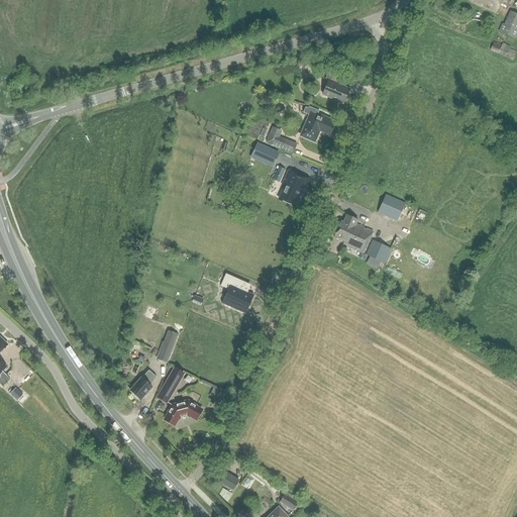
[(466,0),(471,2),(470,3),(497,14),(501,5),(504,7),(507,0),(466,0)]
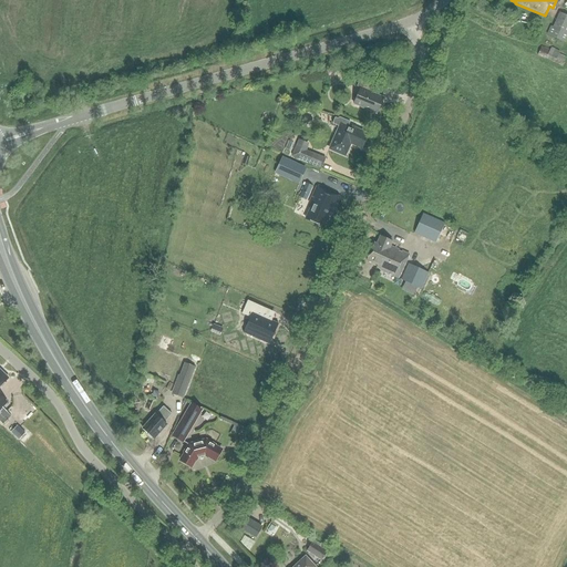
[(548,35),(545,42),(562,50),(565,43),(566,39),(566,16),(559,13),(553,28),(550,27),(546,35),(548,35)]
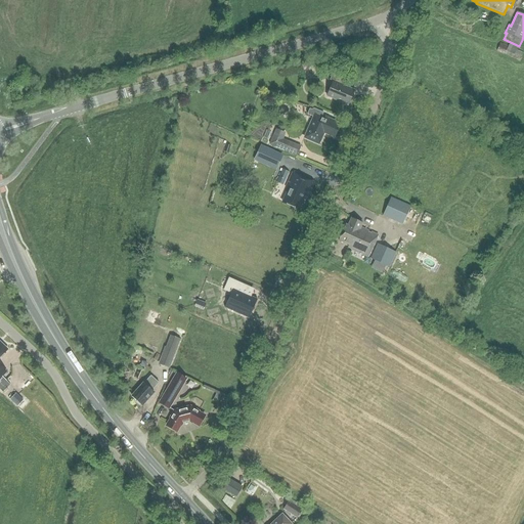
[(347,105),(353,90),(346,87),(348,81),(332,74),(329,80),(333,82),(326,96),(347,105)]
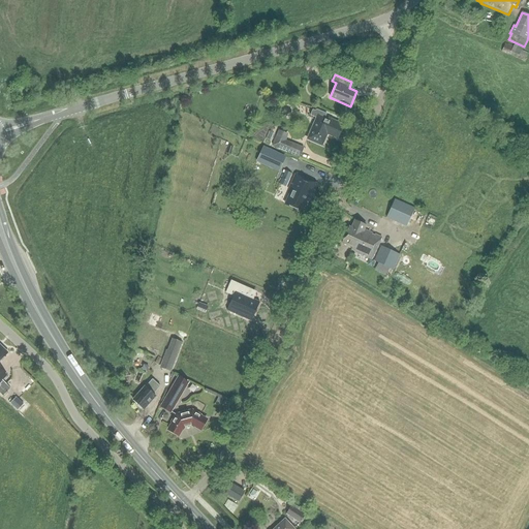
[(314,111),(313,110),(310,116),(316,119),(307,139),(318,145),(323,133),(337,139),(343,125),(328,118),(327,120),(324,119),(327,114),(317,110),(314,111)]
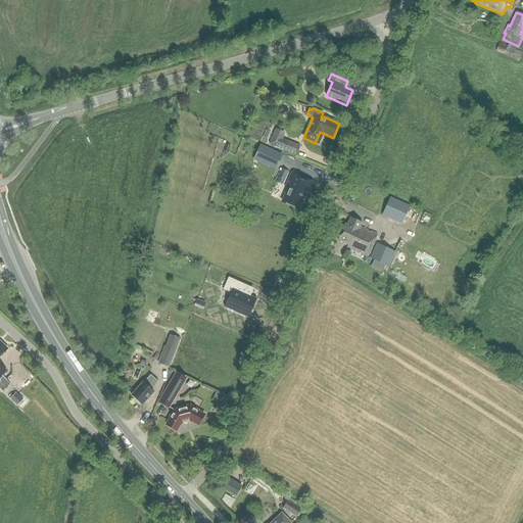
[(285,133),(276,129),(269,143),(296,155),(300,146),(282,139),(285,133)]
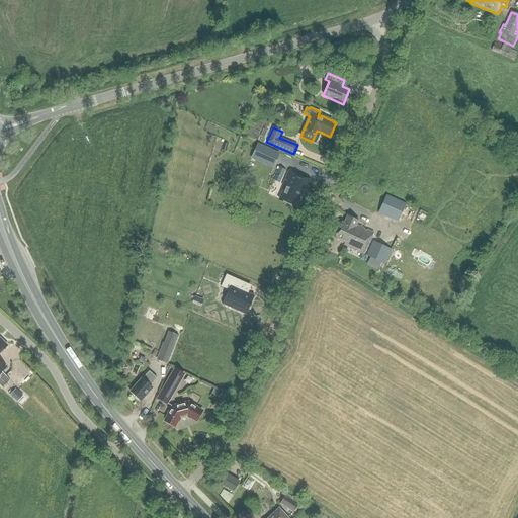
[(274,168),(281,153),(259,144),(253,159),(274,168)]
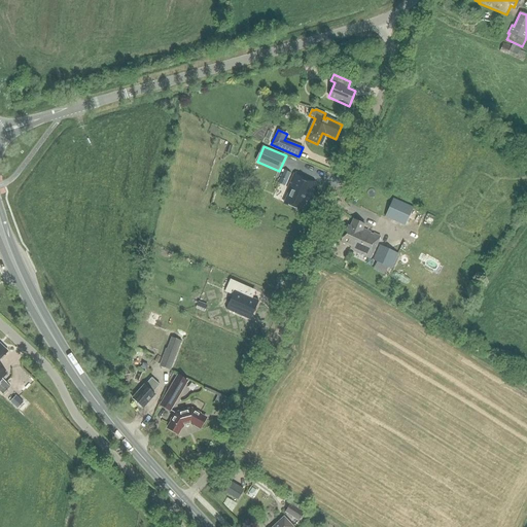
[(278,183),(284,186),(290,173),(284,170),(278,183)]
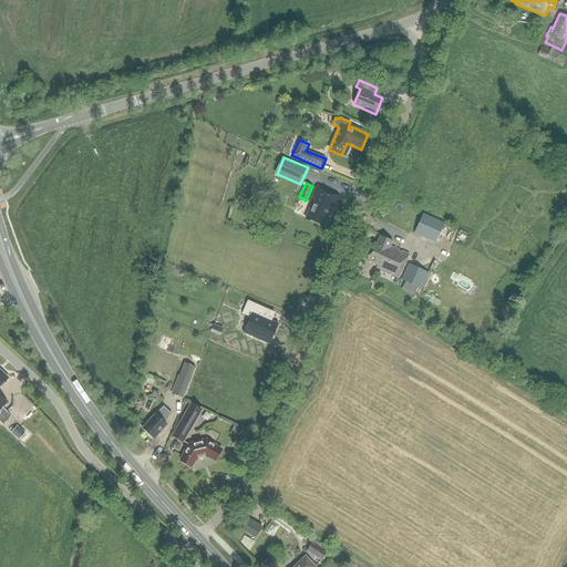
[(341,196),(316,186),(309,204),(311,205),(306,219),(317,224),(317,226),(320,227),(322,226),(323,227),(330,213),(333,214),(341,196)]
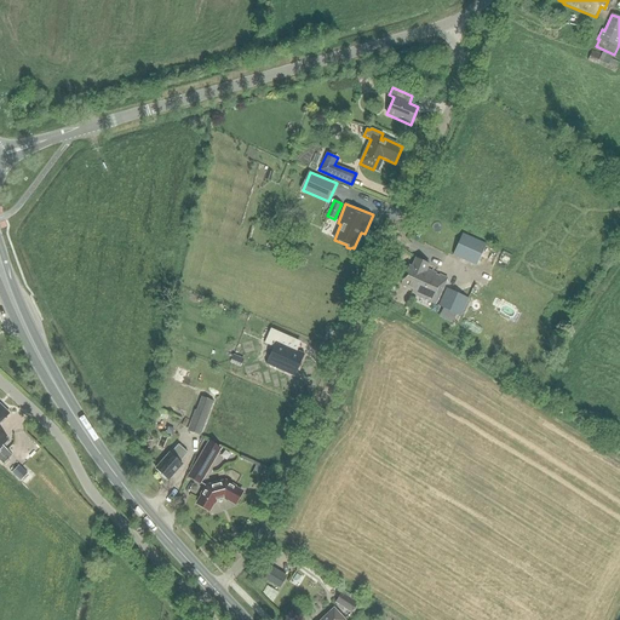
[(487,244),(463,233),(453,254),(477,265),(487,244)]
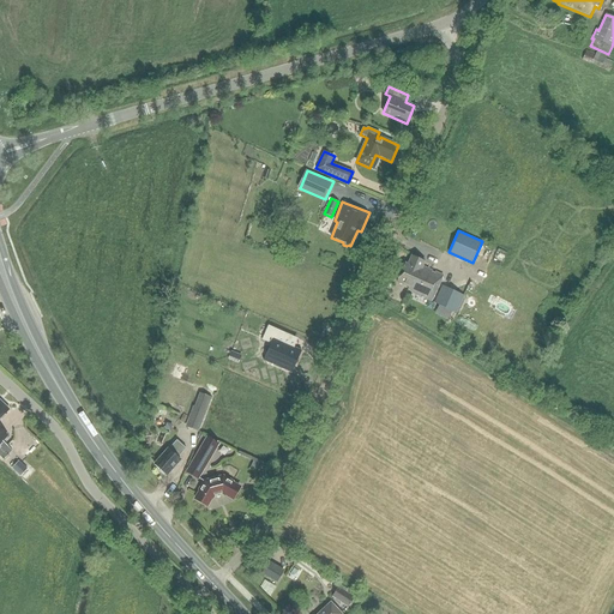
[(284,250),(276,246),(274,253),(283,257),(284,250)]
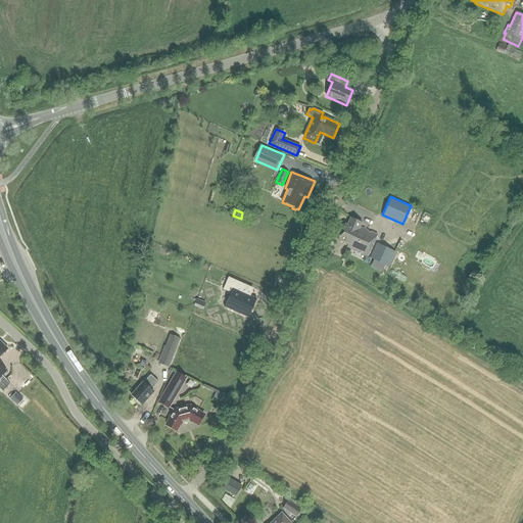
[(378,235),(360,227),(362,223),(350,218),(347,225),(344,224),(337,240),(347,245),(346,247),(350,249),(368,257),(378,235)]
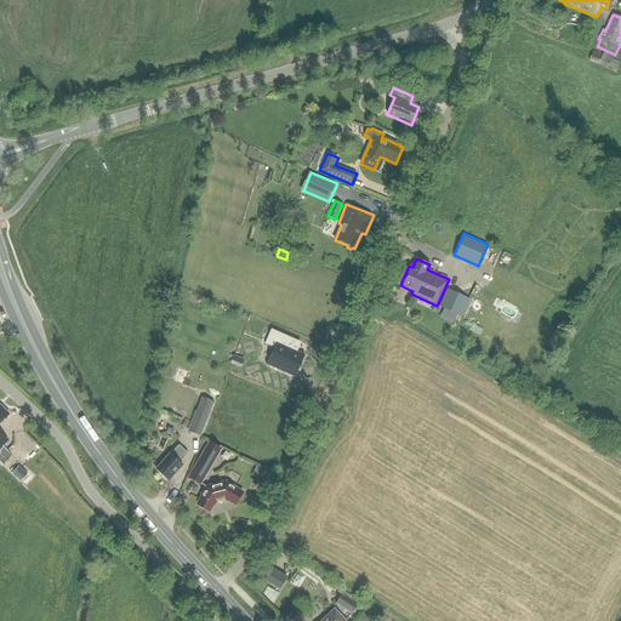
[(448,289),(439,307),(461,317),(469,300),(448,289)]
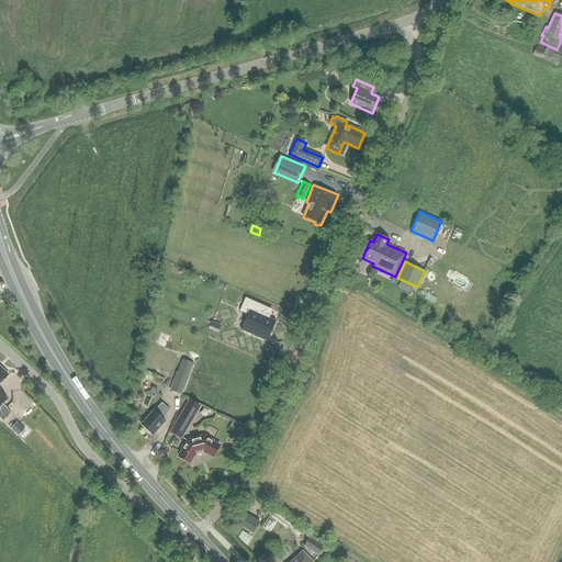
[(240,329),(267,341),(276,322),(258,314),(262,305),(245,298),(239,311),(247,315),(240,329)]
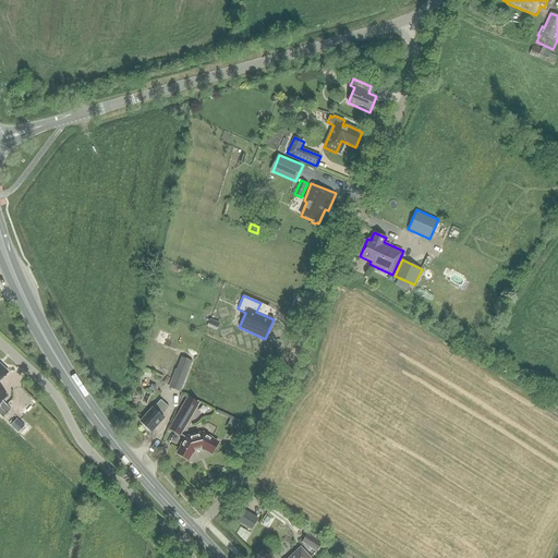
[(181,358),(177,370),(176,368),(168,387),(181,392),(192,361),(181,358)]
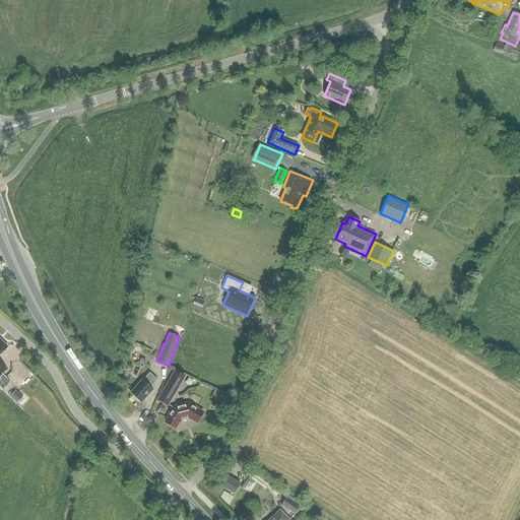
[(186,376),(175,370),(156,400),(168,406),(186,376)]
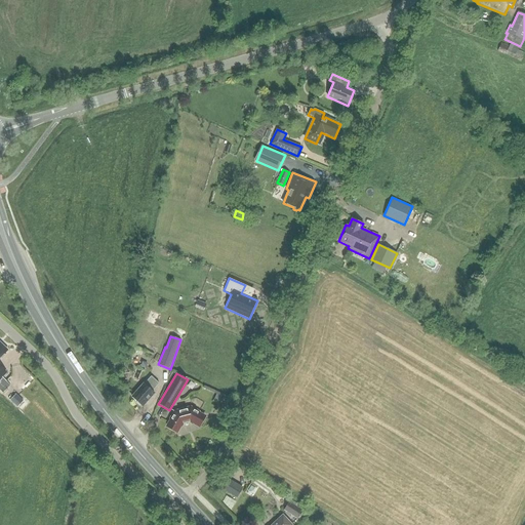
[(139,406),(140,405),(143,407),(154,394),(152,392),(159,384),(151,377),(145,385),(144,385),(132,398),(136,402),(136,403),(139,406)]
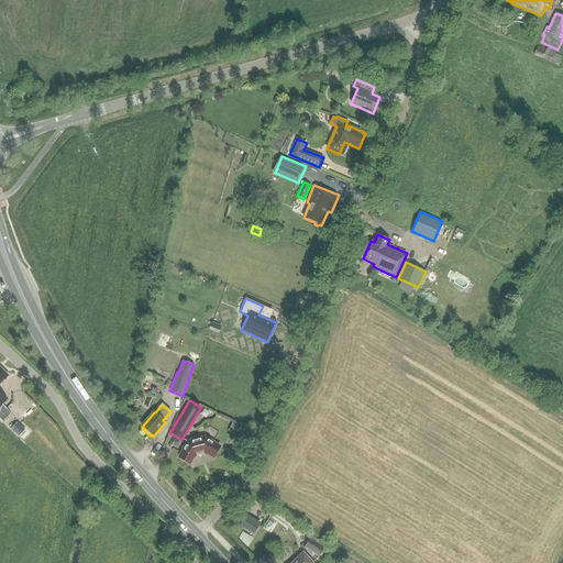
[(25,430),(17,422),(11,429),(19,437),(25,430)]
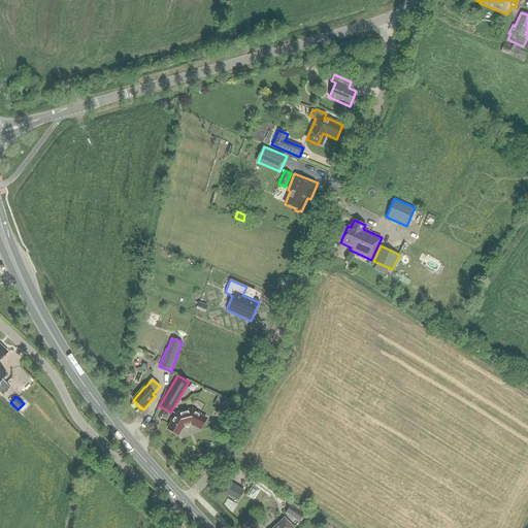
[(183,429),(184,427),(191,425),(193,427),(194,425),(201,429),(206,420),(199,417),(200,415),(192,409),(175,415),(171,423),(172,423),(168,430),(177,435),(182,429),(183,429)]
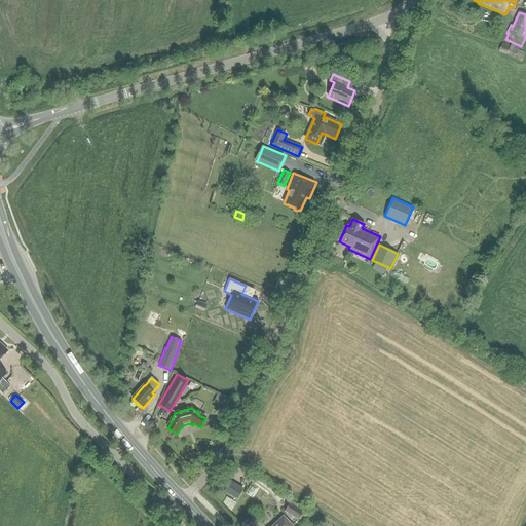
[(242,488),(227,479),(220,491),(225,493),(226,492),(236,498),(242,488)]
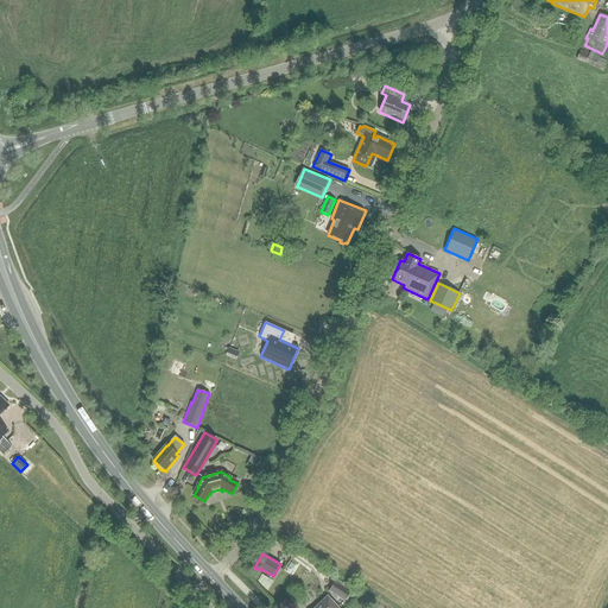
[(344,601),(350,593),(334,581),(328,591),(344,601)]
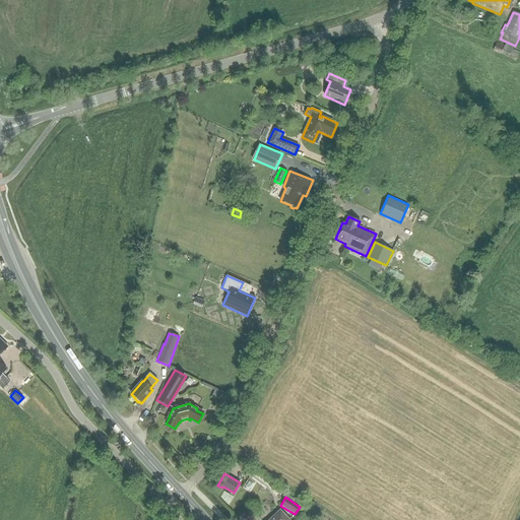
[(288,519),(279,510),(269,519),(288,519)]
